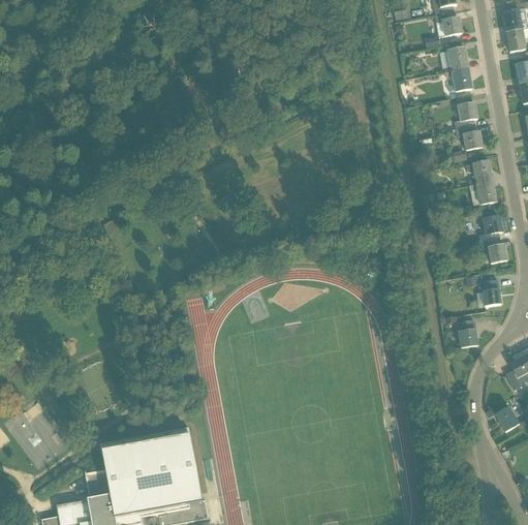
[(501,10),(504,30),(523,27),(520,7),(501,10)]
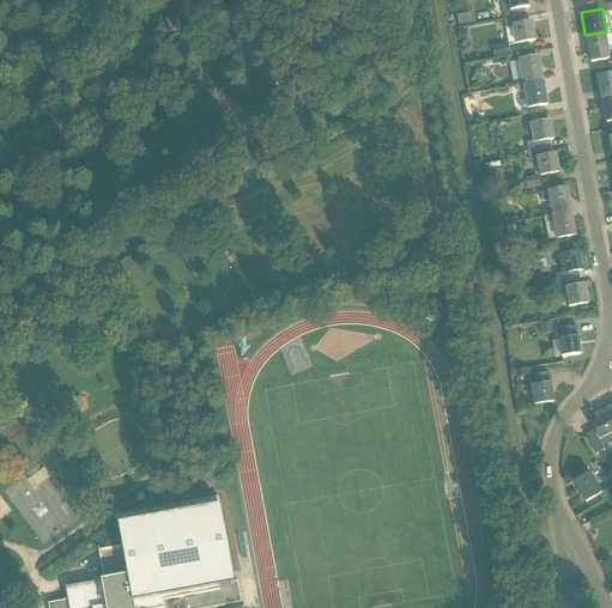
[(515,41),(537,37),(533,18),(511,22),(515,41)]
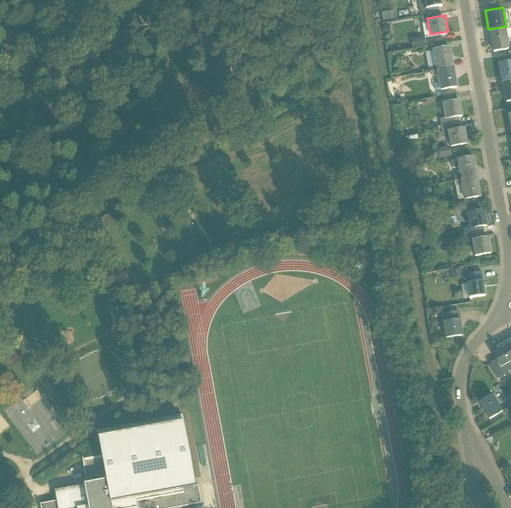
[(491,49),(509,46),(506,26),(488,29),(491,49)]
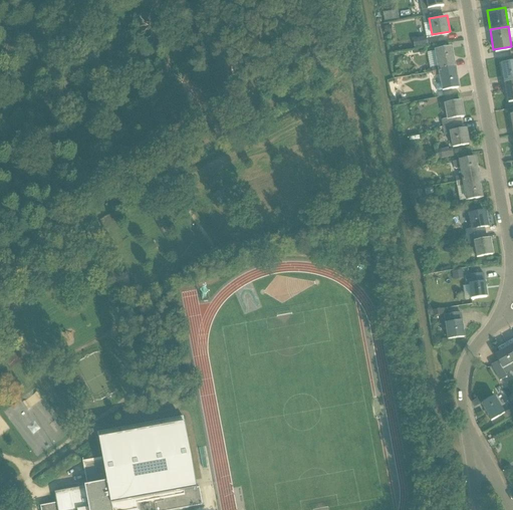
[(430,31),(417,34),(418,43),(432,40),(430,31)]
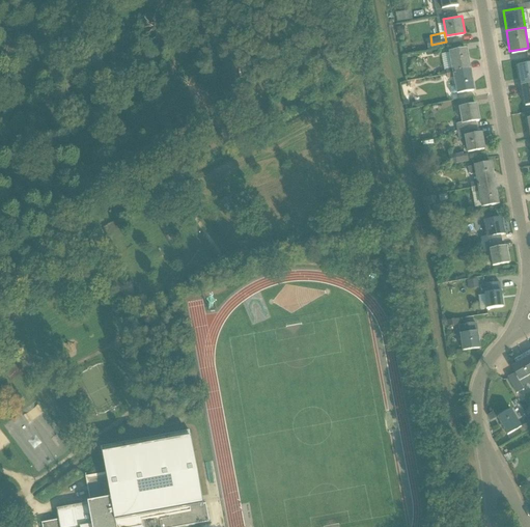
[(448,49),(452,70),(470,65),(466,45),(448,49)]
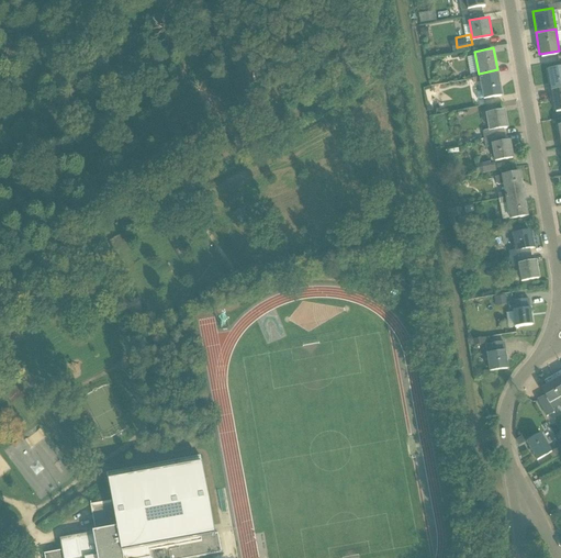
[(560,63),(547,66),(550,88),(560,85),(560,63)]
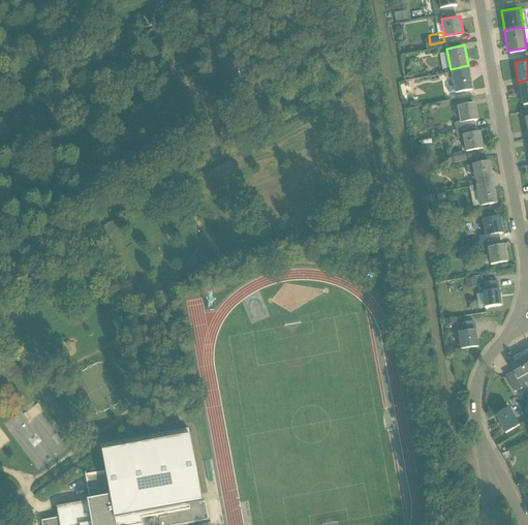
[(456,91),(473,87),(468,65),(451,69),(456,91)]
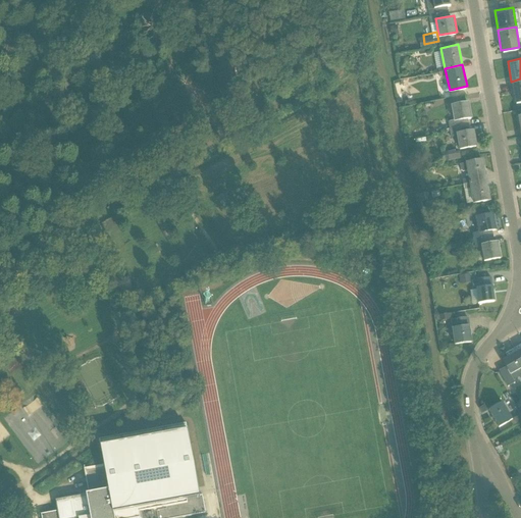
[(514,101),(520,99),(520,79),(511,82),(514,101)]
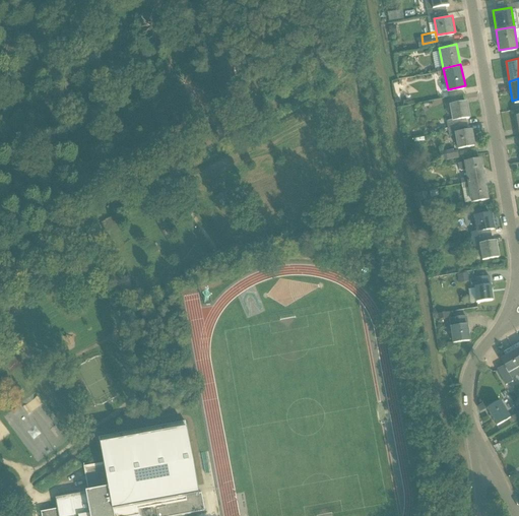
[(452,118),(470,115),(467,99),(449,103),(452,118)]
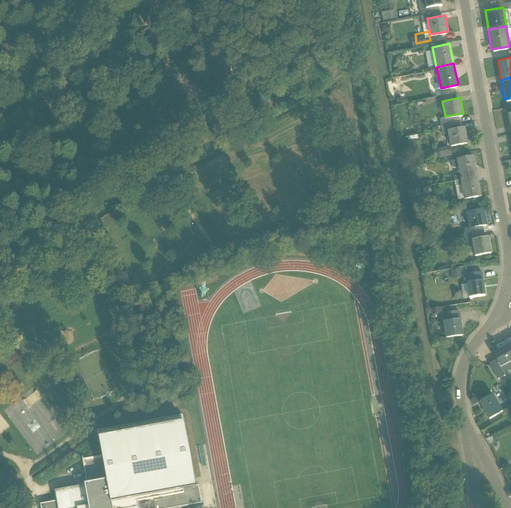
[(450,144),(469,141),(466,125),(447,128),(450,144)]
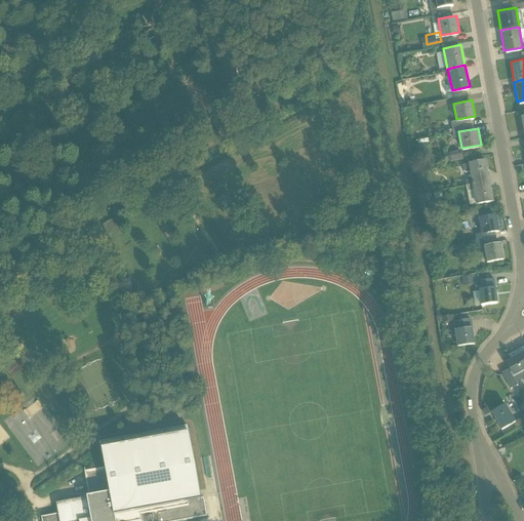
[(456,158),(469,155),(467,147),(455,150),(456,158)]
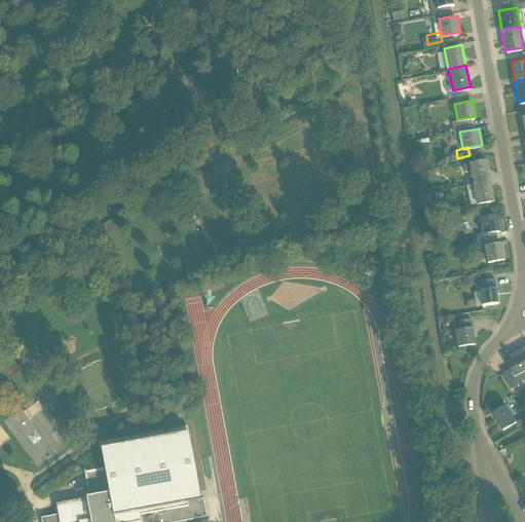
[(469,161),(473,182),(491,178),(487,157),(469,161)]
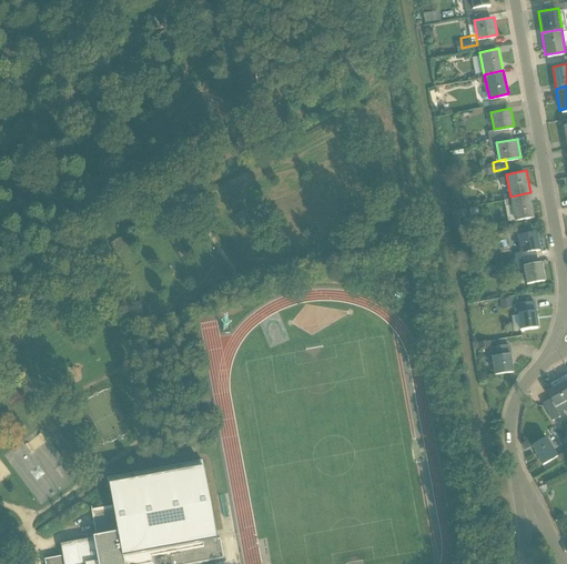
[(516,219),(535,214),(530,192),(510,197),(516,219)]
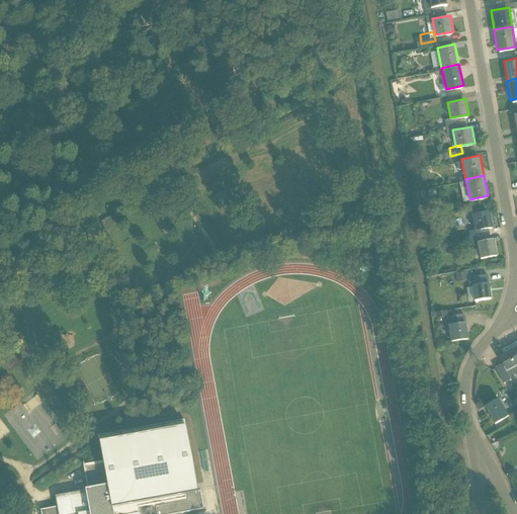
[(220,188),(213,192),(221,204),(227,200),(220,188)]
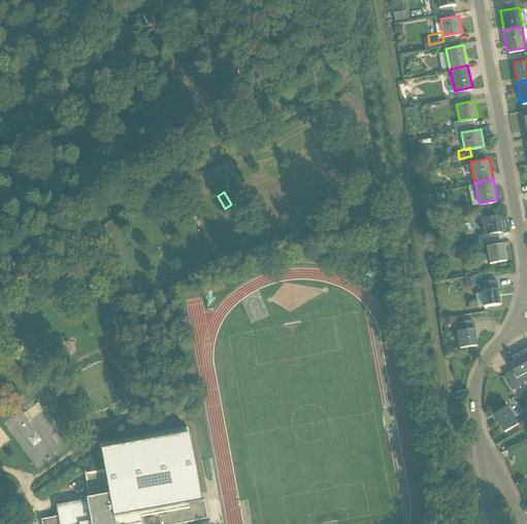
[(485,233),(502,230),(499,213),(482,217),(485,233)]
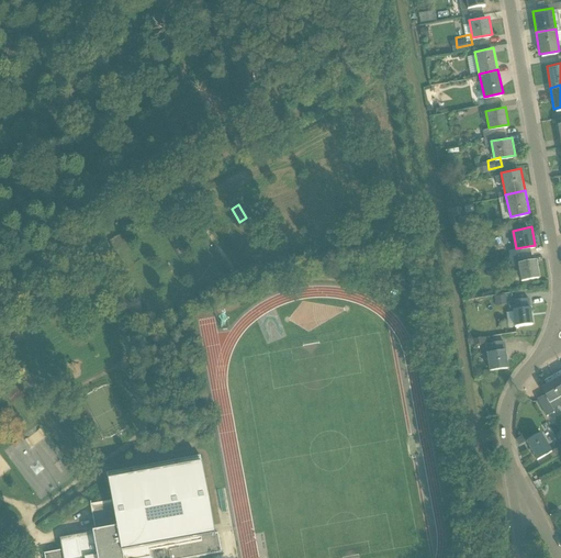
[(522,278),(540,275),(537,257),(518,260),(522,278)]
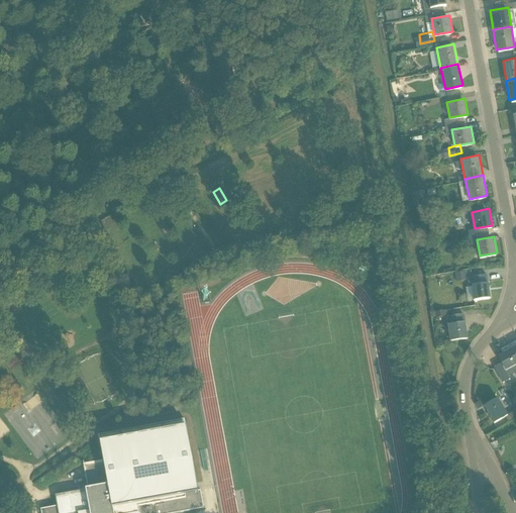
[(474,299),(491,296),(488,279),(471,282),(474,299)]
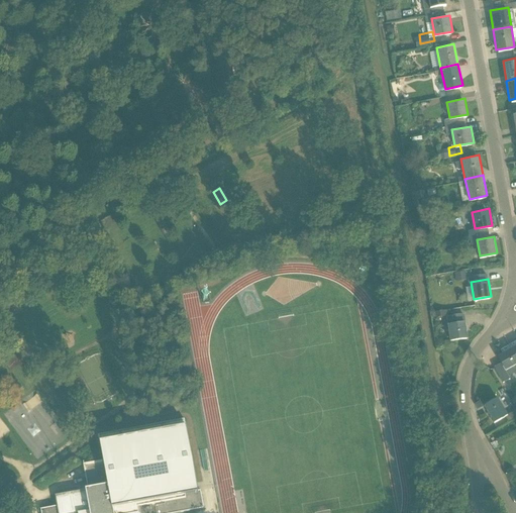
[(450,339),(469,336),(466,319),(448,322),(450,339)]
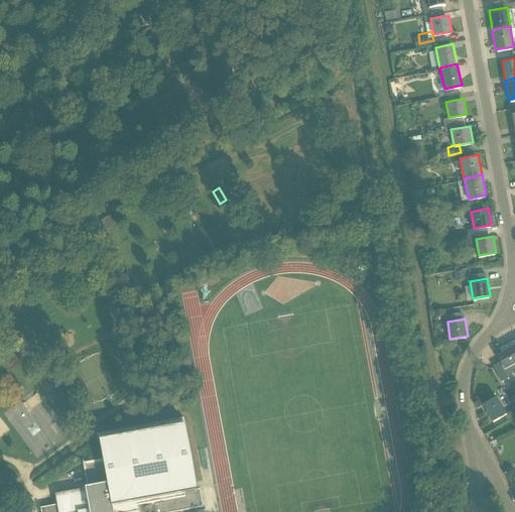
[(514,363),(514,353),(510,345),(495,353),(505,370),(514,363)]
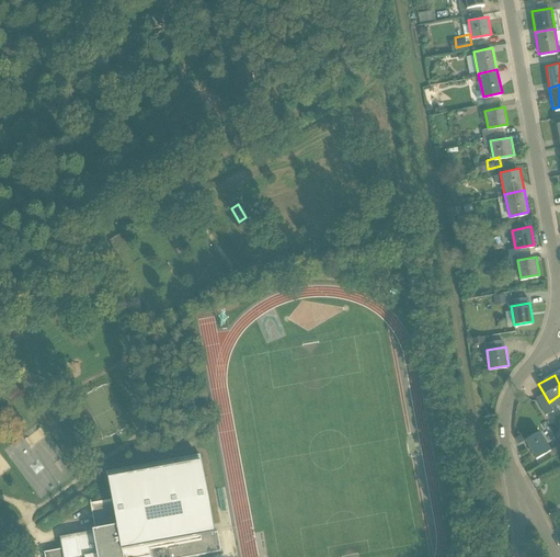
[(555,441),(559,438),(559,434),(550,416),(544,419),(555,441)]
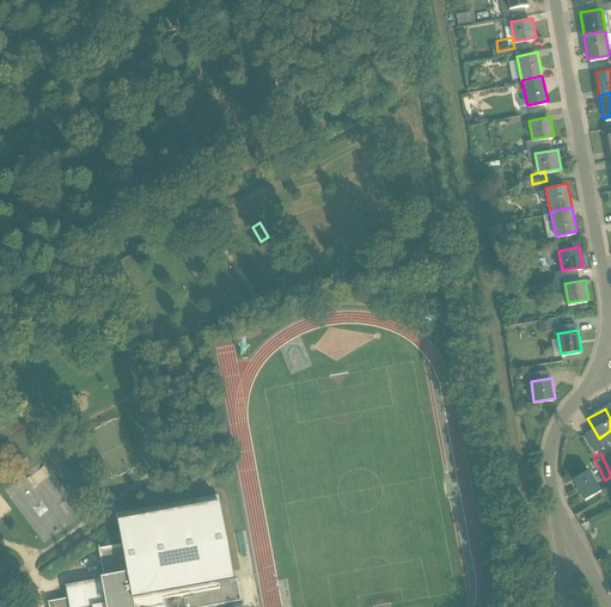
[(41,472),(52,467),(48,458),(36,463),(41,472)]
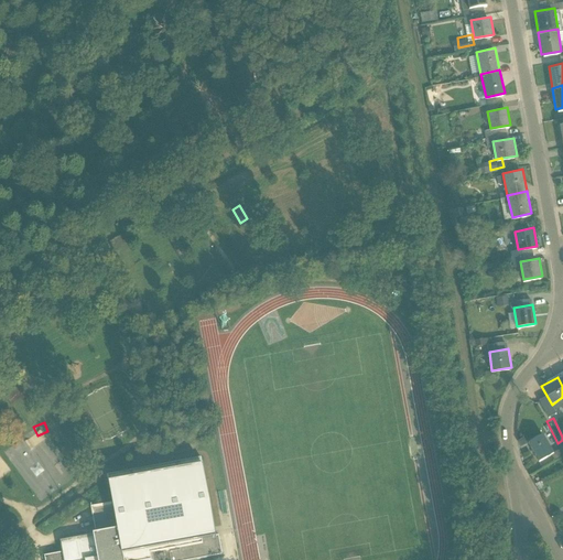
[(539,460),(554,450),(542,431),(527,441),(539,460)]
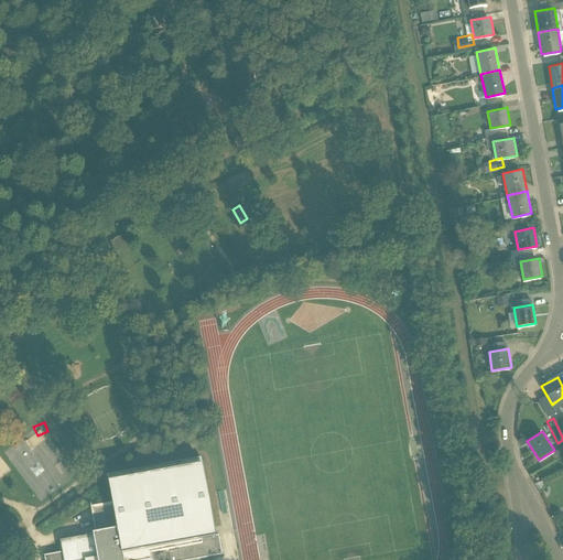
[(176,559),(212,555),(224,552),(206,453),(106,472),(111,501),(89,504),(95,531),(58,538),(61,549),(43,552),(43,559),(176,559)]
